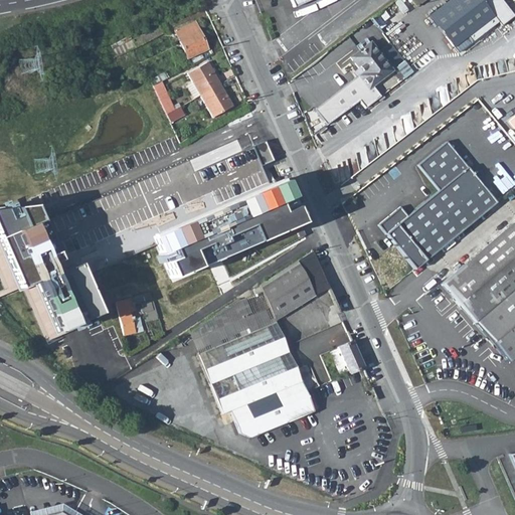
[(412,0),(393,0),(386,6),(393,15),(393,16),(400,11),(401,12),(414,2),(412,0)]
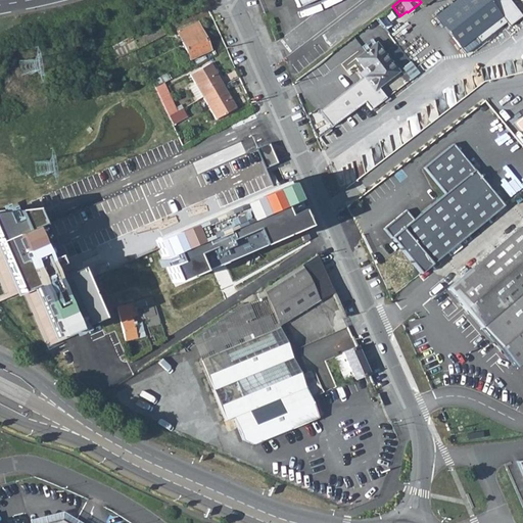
[(459,45),(501,11),(491,0),(452,0),(434,15),(459,45)]
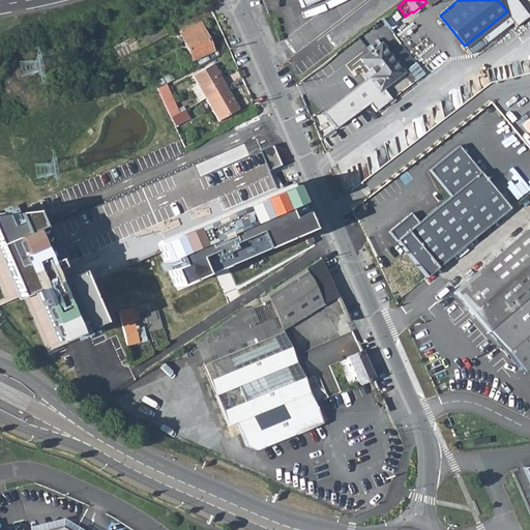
[(398,6),(384,17),(391,26),(392,26),(396,32),(405,26),(401,19),(405,16),(398,6)]
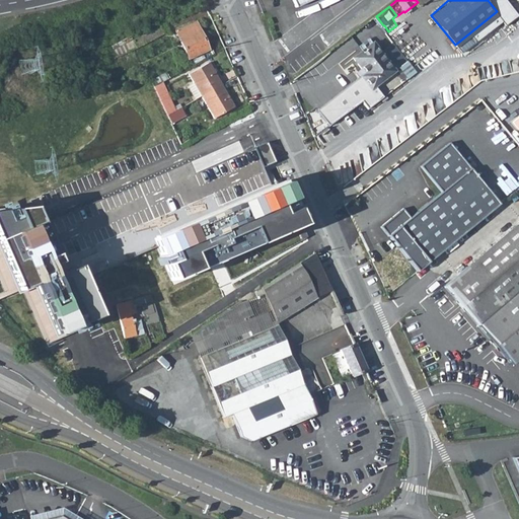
[(190,58),(209,50),(196,21),(176,29),(190,58)]
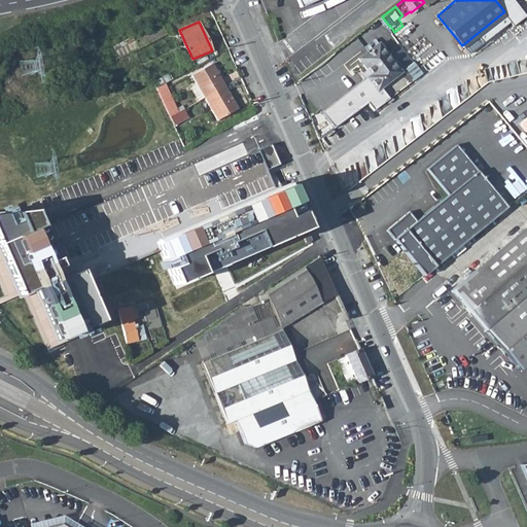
[(166,33),(163,26),(134,40),(138,47),(166,33)]
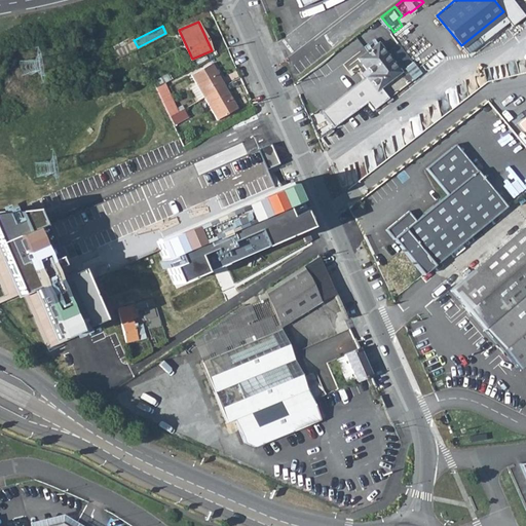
[(134,40),(116,49),(119,57),(138,47),(134,40)]
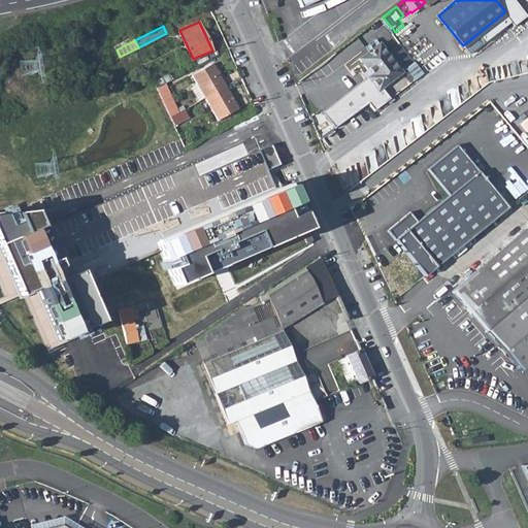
[(402,71),(416,61),(401,41),(388,52),(402,71)]
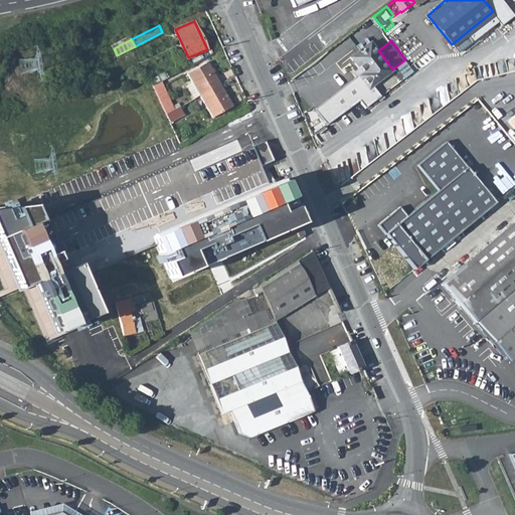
[(372,86),(392,69),(378,50),(371,41),(350,57),(362,72),(366,77),(362,80),(368,89),(372,86)]
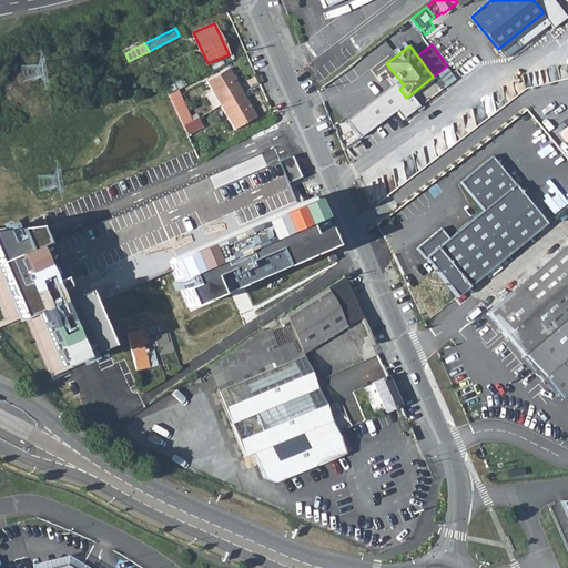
[(220,104),(242,92),(229,68),(206,80),(212,90),(206,93),(214,108),(220,104)]
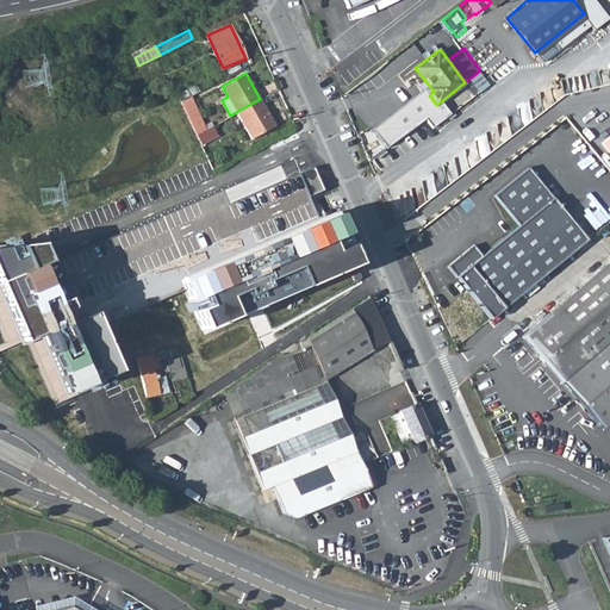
[(198,92),(194,86),(184,92),(187,98),(191,97),(198,92)]
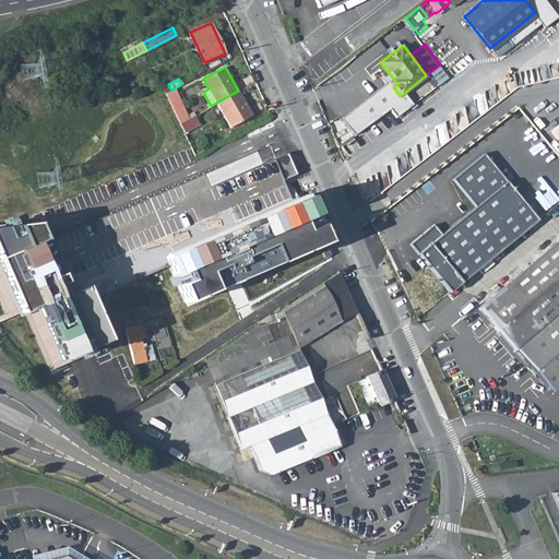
[(393,87),(389,82),(341,118),(355,135),(392,108),(399,117),(414,105),(404,93),(400,96),(393,87)]
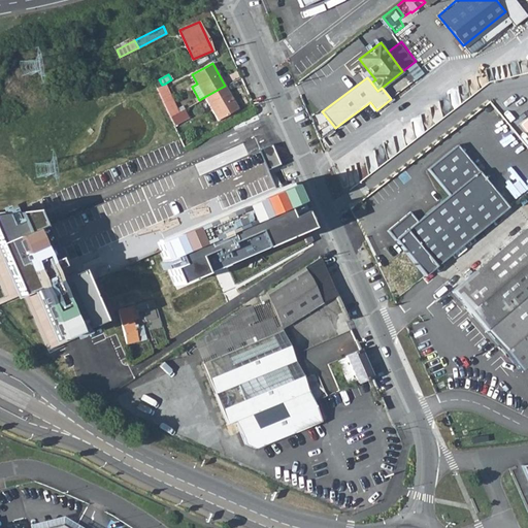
[(162,85),(157,88),(164,103),(170,117),(178,112),(165,84),(162,85)]
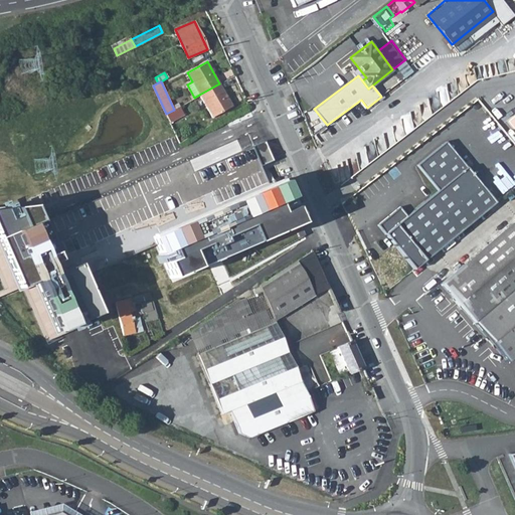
[(219,83),(199,95),(212,117),(232,106),(219,83)]
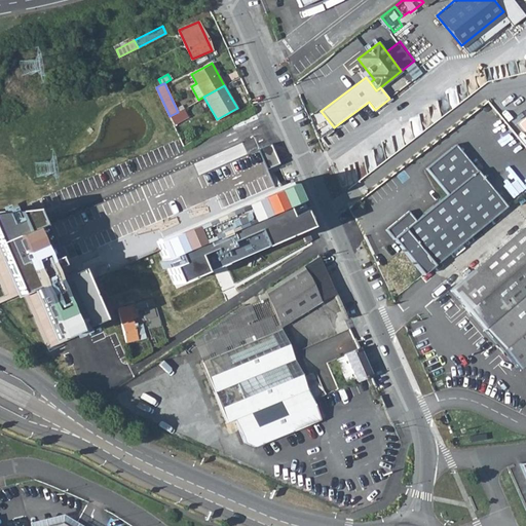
[(173,124),(187,116),(183,109),(178,112),(170,116),(173,124)]
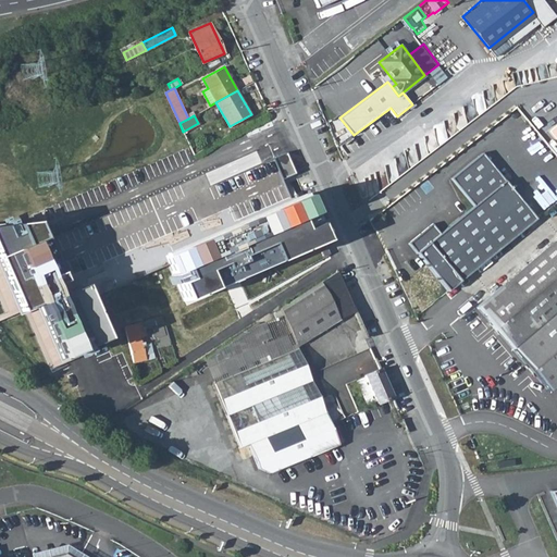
[(410,245),(448,292),(539,219),(484,152),(455,176),(478,205),(441,235),(433,225),(410,245)]
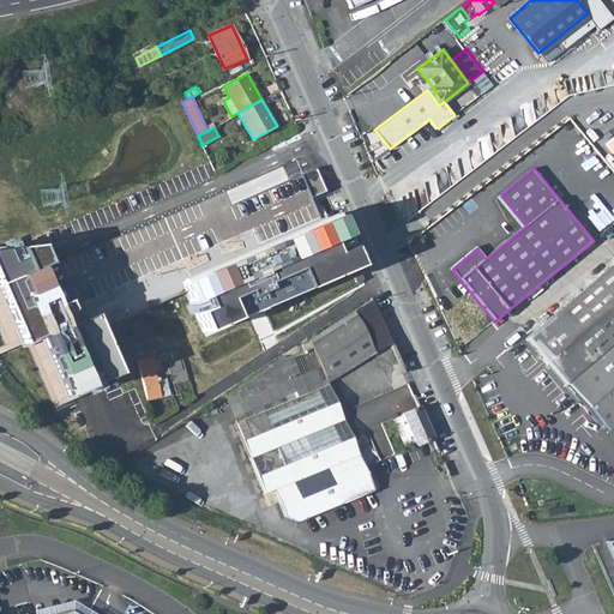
[(216,209),(224,205),(220,193),(211,197),(216,209)]
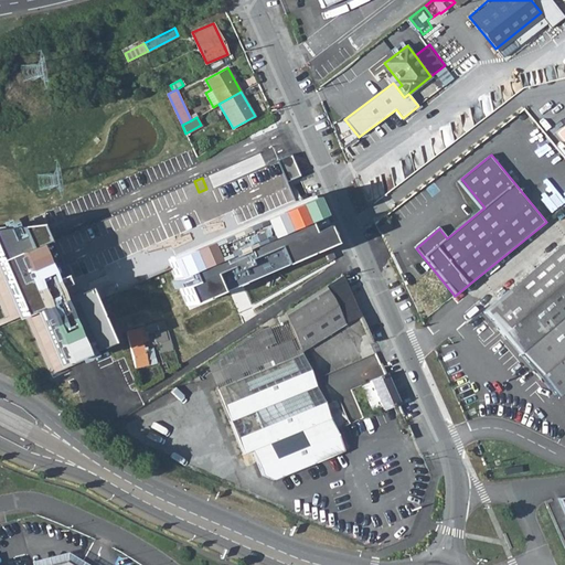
[(321,196),(171,259),(192,308),(342,244),(321,196)]
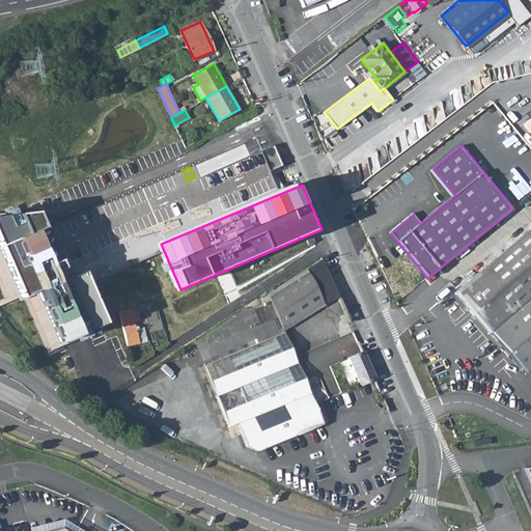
[(46,211),(0,214),(0,250),(21,300),(38,294),(61,346),(112,324),(90,271),(64,280),(44,229),(50,226),(48,218),(46,211)]
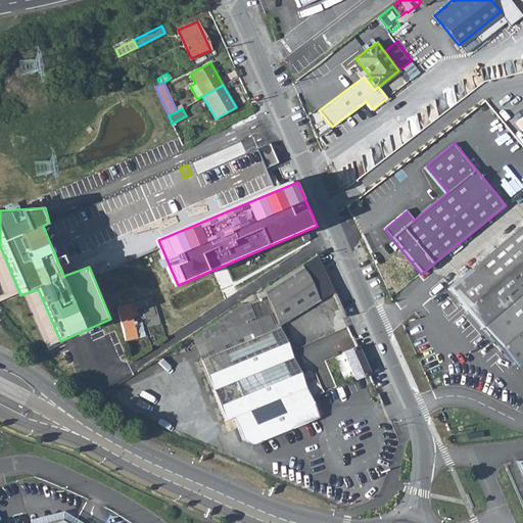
[(522,224),(448,287),(515,365),(522,357),(522,224)]
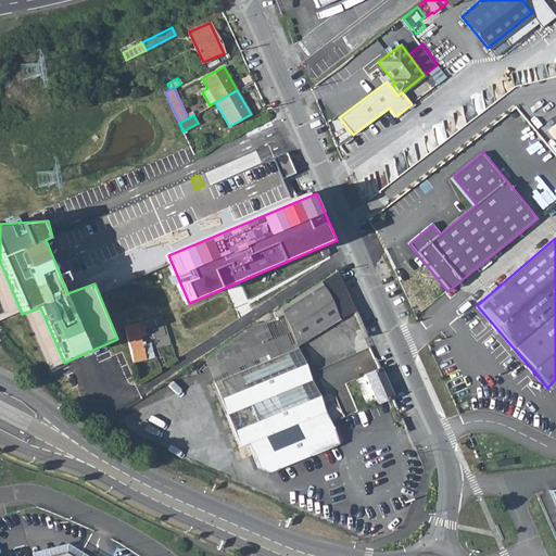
[(321,280),(338,317),(354,310),(337,269),(321,280)]
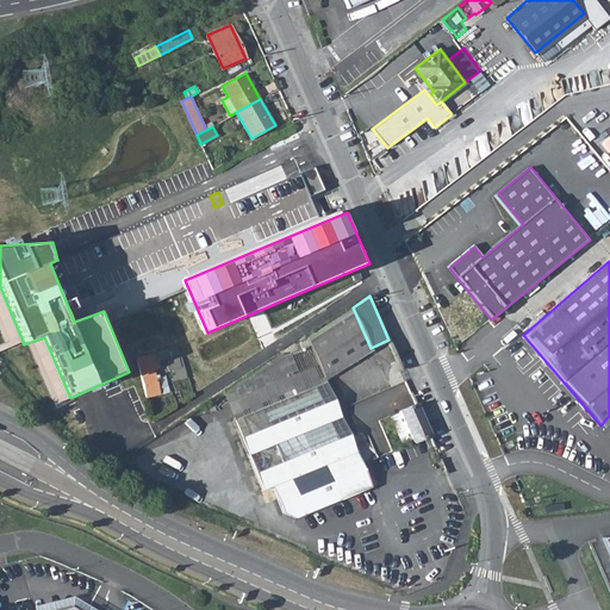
[(371,348),(353,307),(306,336),(307,338),(310,344),(313,354),(317,361),(349,340),(355,336),(362,354),(371,349),(371,348)]
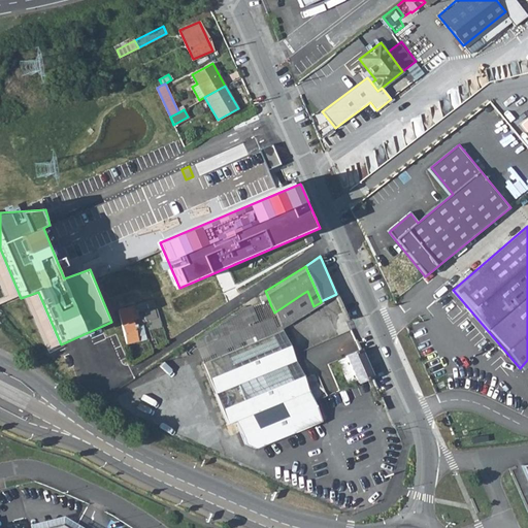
[(307,291),(302,294),(274,312),(281,326),(314,306),(307,291)]
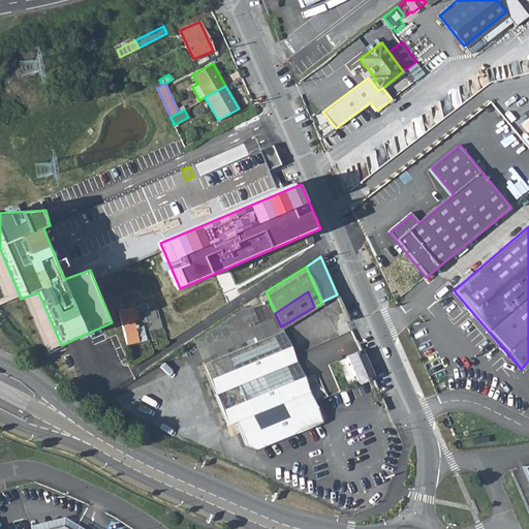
[(135,305),(119,310),(127,344),(137,341),(134,323),(133,318),(138,317),(135,305)]
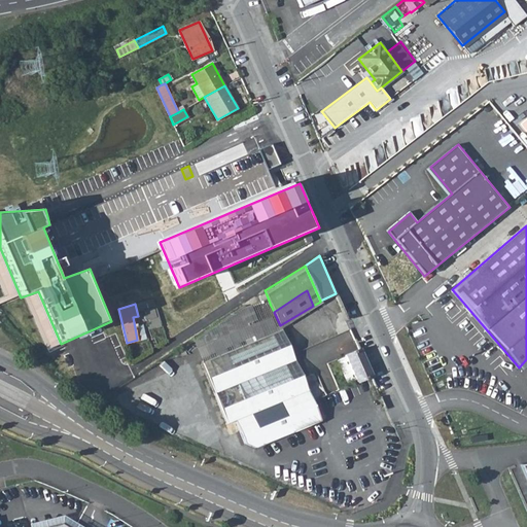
[(146,309),(148,319),(157,317),(155,306),(146,309)]
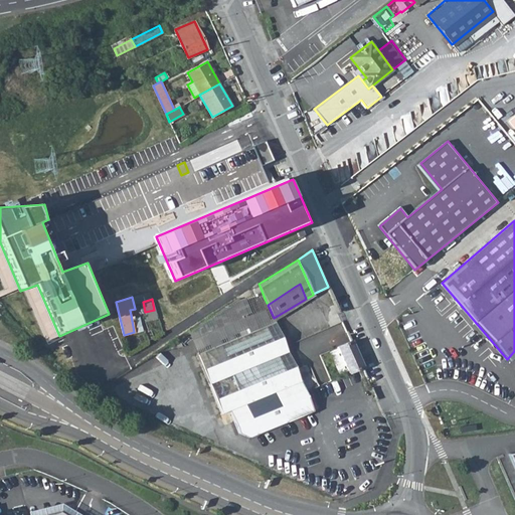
[(290,355),(276,323),(198,354),(222,413),(229,410),(245,404),(291,386),(302,381),(290,355)]
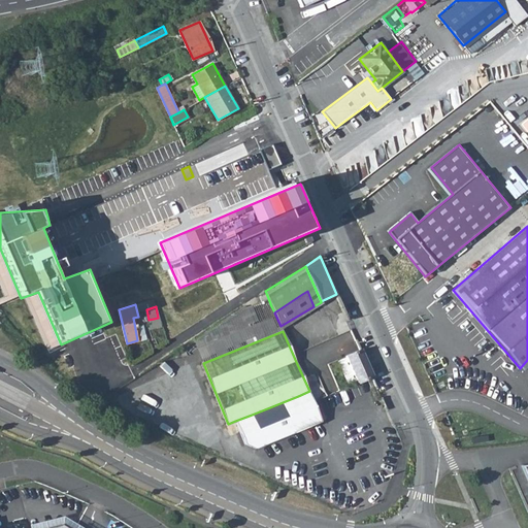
[(356,338),(341,344),(347,357),(356,380),(358,382),(363,380),(366,387),(375,383),(359,345),(356,338)]
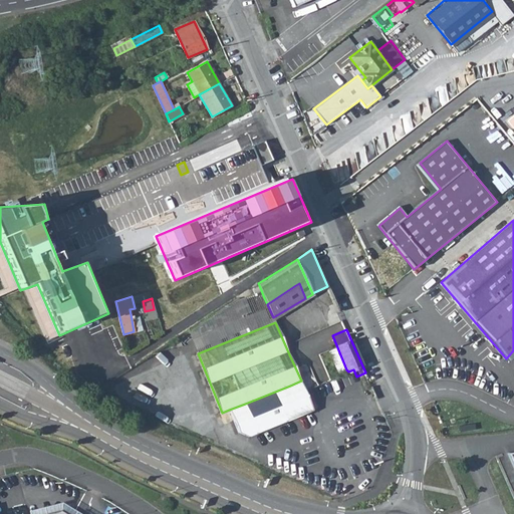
[(338,372),(346,369),(337,347),(329,351),(338,372)]
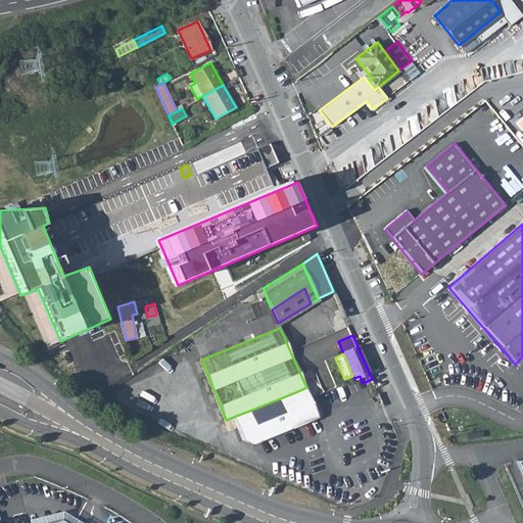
[(354,378),(357,385),(363,383),(360,376),(354,378)]
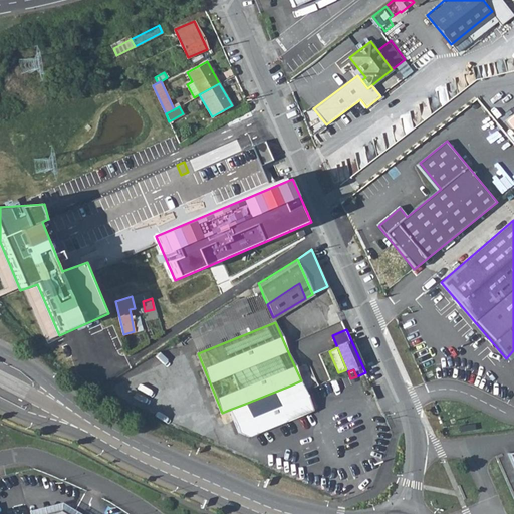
[(301,380),(290,386),(296,402),(308,397),(301,380)]
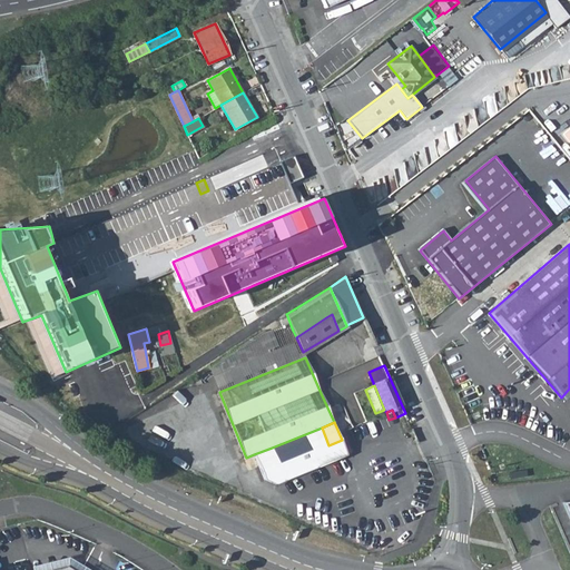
[(322,428),(272,448),(275,458),(278,467),(262,473),(265,479),(276,483),(349,455),(342,440),(328,445),(322,428)]
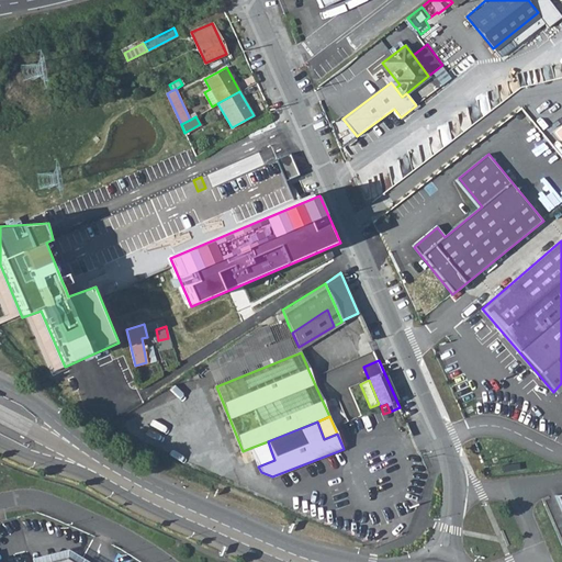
[(250,448),(258,467),(274,460),(271,451),(268,441),(250,448)]
